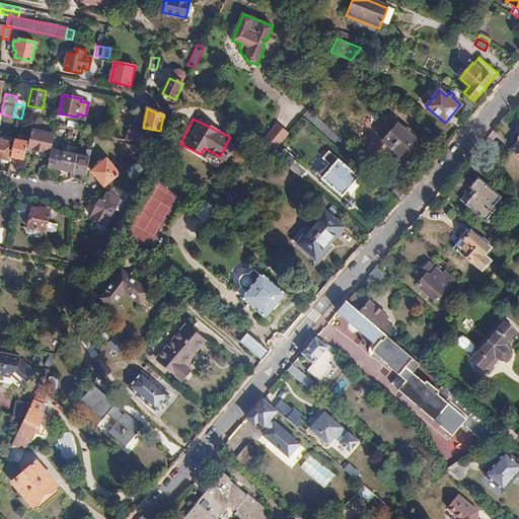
[(273,152),(288,134),(277,124),(262,142),(273,152)]
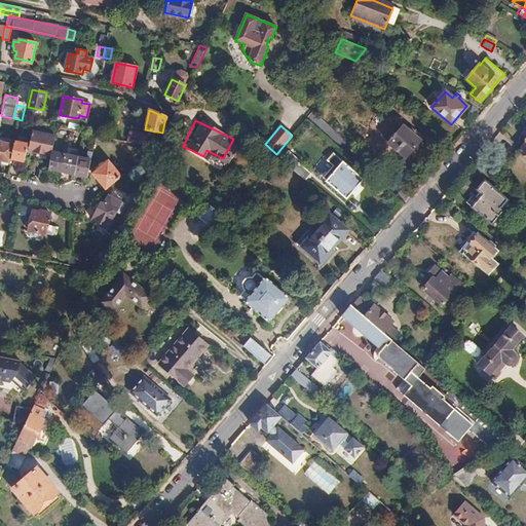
[(419,142),(403,126),(387,144),(405,158),(419,142)]
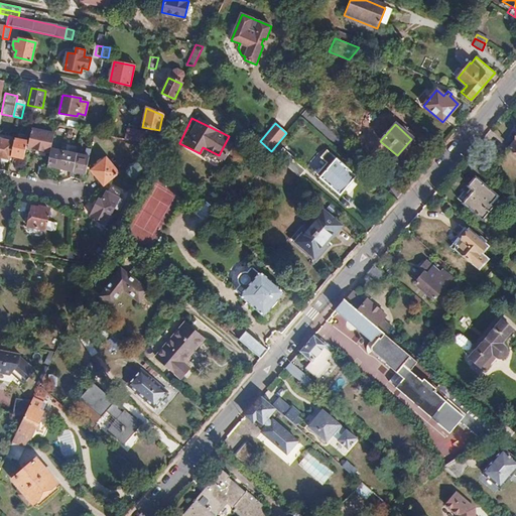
[(69,134),(70,128),(56,125),(55,131),(69,134)]
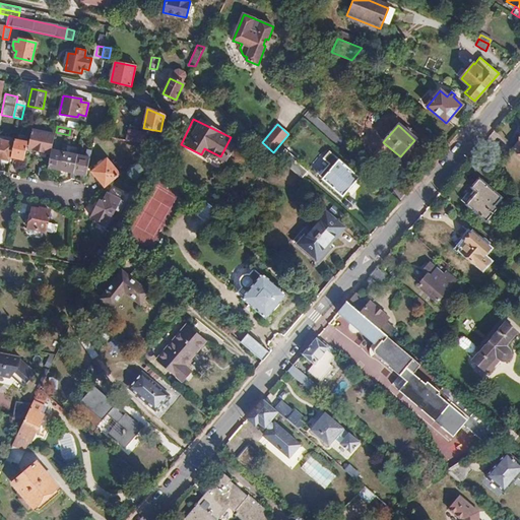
[(143,140),(145,133),(137,132),(138,128),(130,127),(127,141),(145,144),(146,141),(143,140)]
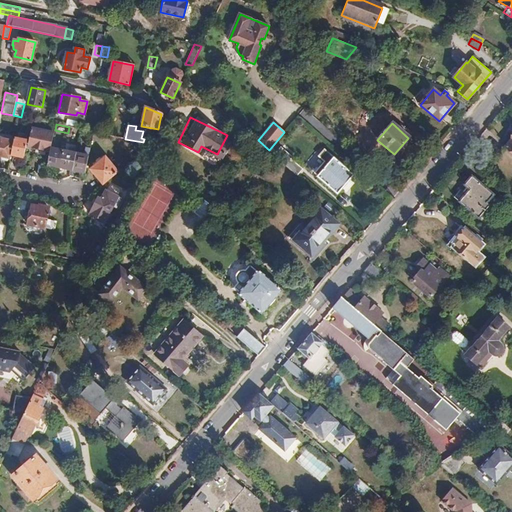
[(51,148),(54,133),(32,129),(30,141),(27,140),(26,147),(50,153),(51,148)]
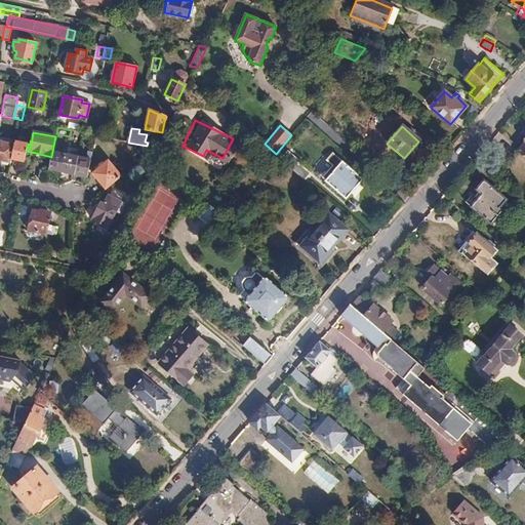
[(27,151),(28,144),(15,142),(14,148),(10,165),(23,167),(27,151)]
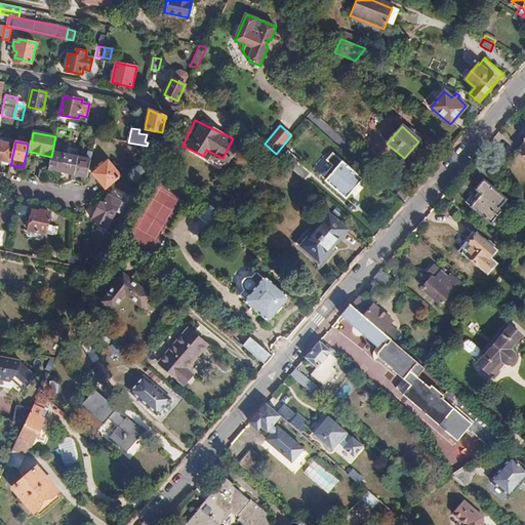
[(10,165),(14,148),(0,145),(0,163),(10,166),(10,165)]
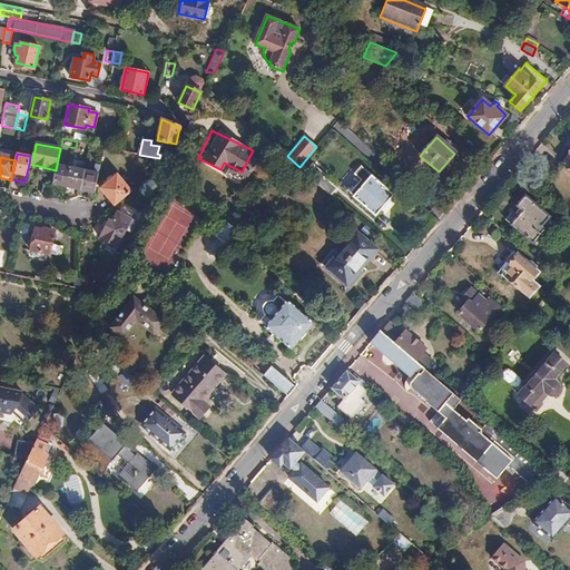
[(324,178),(326,175),(312,163),(304,173),(330,195),(336,188),(324,178)]
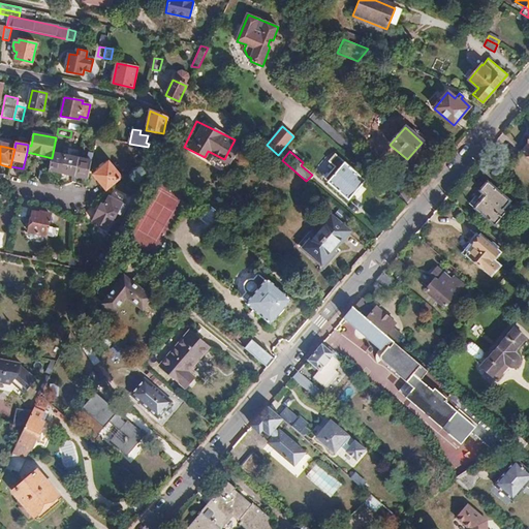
[(62,174),(66,156),(53,153),(52,158),(49,170),(62,174)]
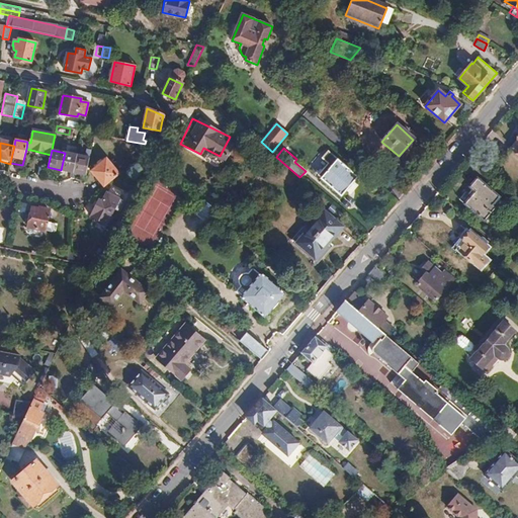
[(317,175),(321,178),(337,160),(327,151),(320,159),(326,164),(317,175)]
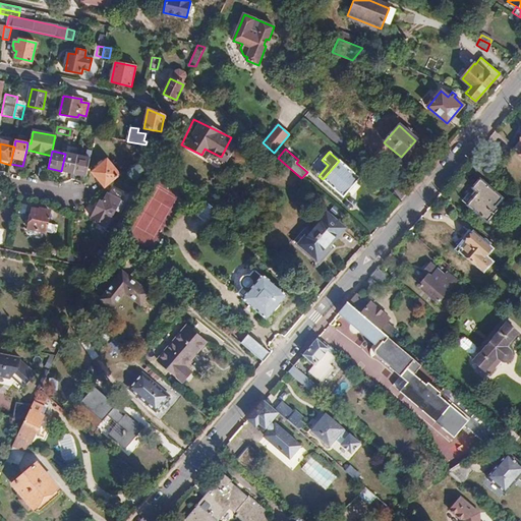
[(74,174),(77,157),(65,154),(61,171),(74,174)]
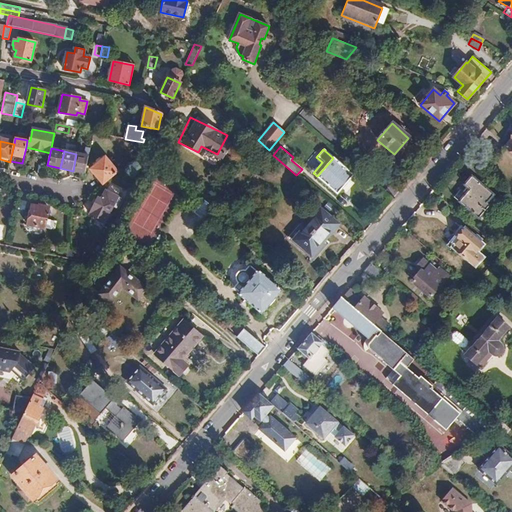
[(85,173),(88,156),(76,154),(73,171),(85,173)]
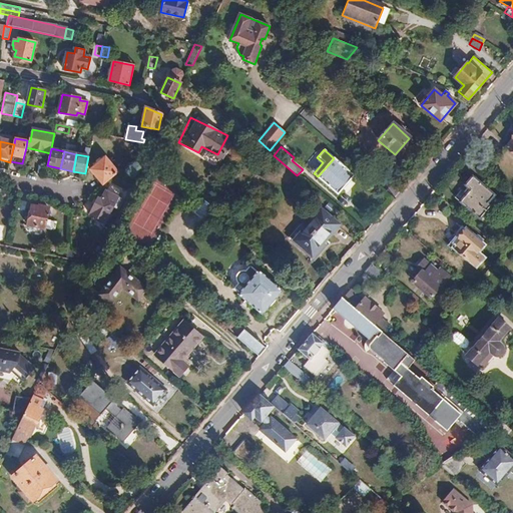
[(117,172),(105,158),(91,169),(104,184),(117,172)]
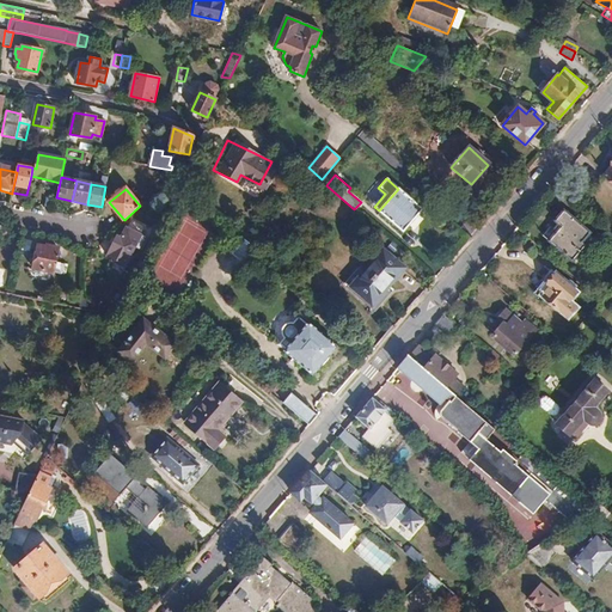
[(417,206),(398,189),(379,210),(398,227),(417,206)]
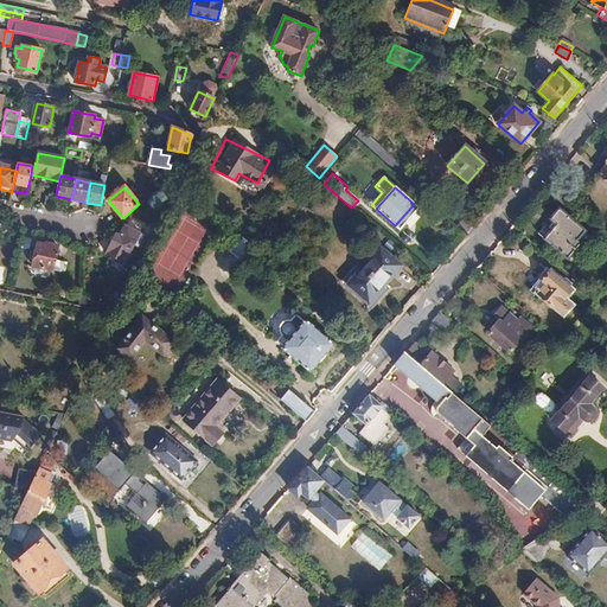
[(580,227),(560,209),(550,219),(553,222),(541,237),(568,260),(581,244),(572,237),(580,227)]
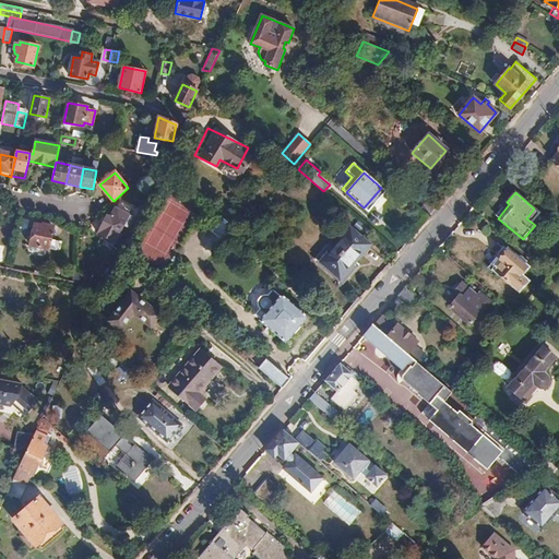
[(117,242),(133,212),(129,210),(129,206),(121,202),(119,204),(118,204),(115,210),(113,211),(109,217),(106,216),(97,233),(107,237),(105,240),(105,245),(109,247),(110,245),(113,244),(115,241),(117,242)]
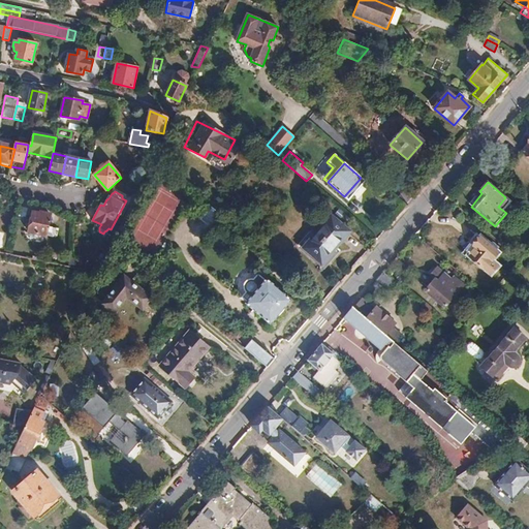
[(51,215),(33,212),(29,232),(47,237),(51,215)]
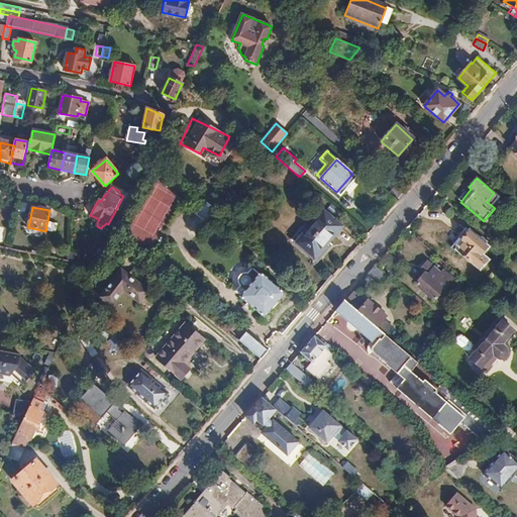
[(340,226),(323,211),(296,242),(314,257),(340,226)]
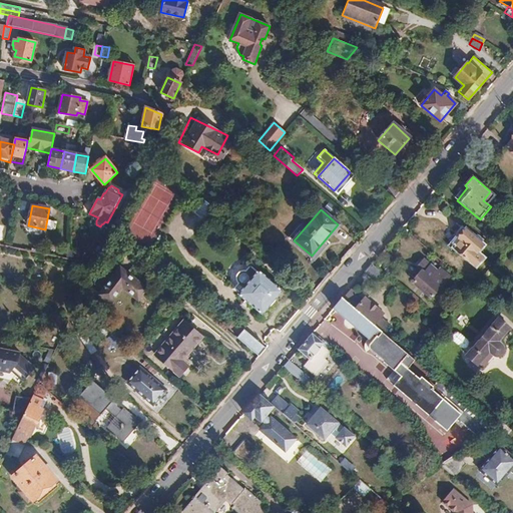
[(52,230),(53,221),(47,220),(45,229),(52,230)]
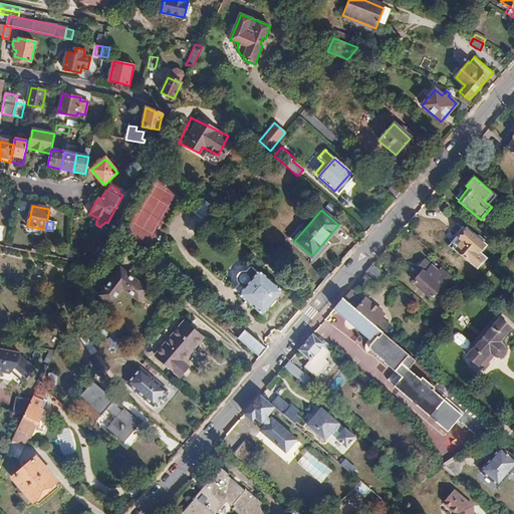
[(485,246),(467,231),(460,239),(462,241),(456,248),(478,267),(484,259),(478,254),(485,246)]
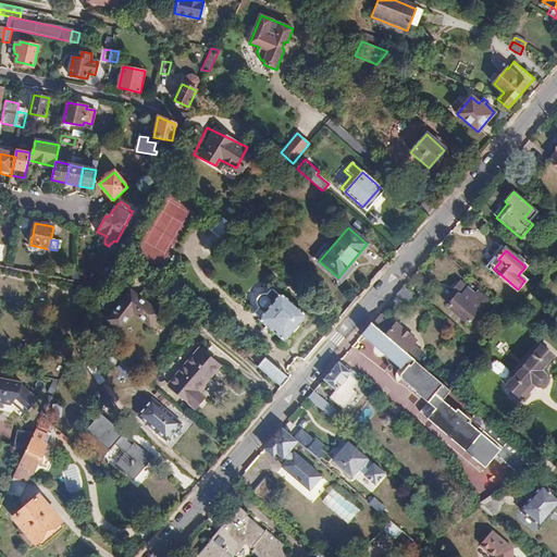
[(449,307),(468,323),(486,301),(478,294),(475,297),(460,284),(454,292),(459,296),(449,307)]
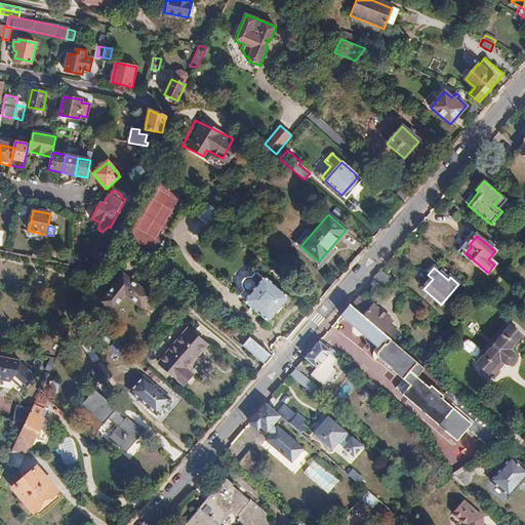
[(238,295),(245,301),(266,277),(257,270),(250,278),(249,278),(249,277),(248,277),(247,277),(246,277),(246,278),(245,278),(244,278),(244,279),(243,279),(243,280),(242,280),(242,281),(241,281),(241,282),(241,283),(241,284),(241,285),(241,286),(241,287),(241,288),(242,289),(243,290),(238,295)]
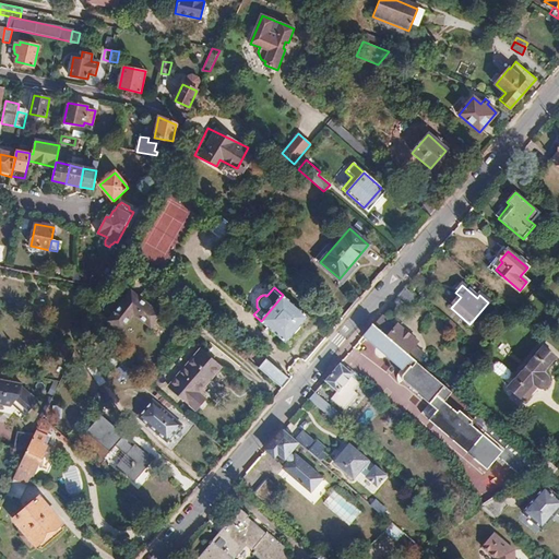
[(407,305),(415,296),(405,287),(397,296),(407,305)]
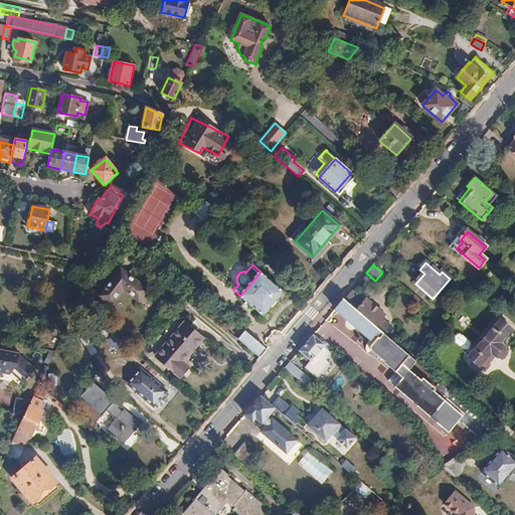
[(146,290),(122,269),(101,295),(111,304),(124,288),(138,300),(146,290)]
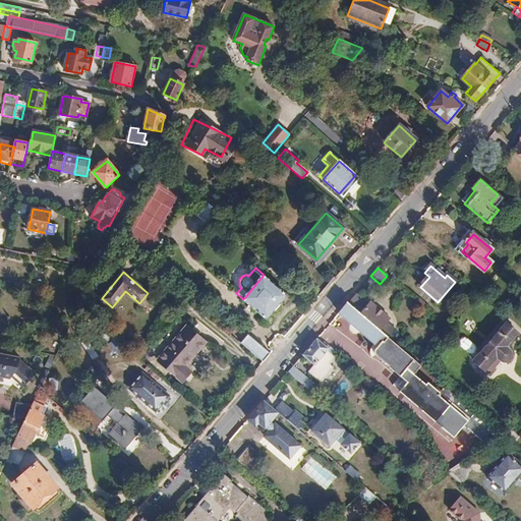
[(286,295),(264,275),(243,299),(266,320),(286,295)]
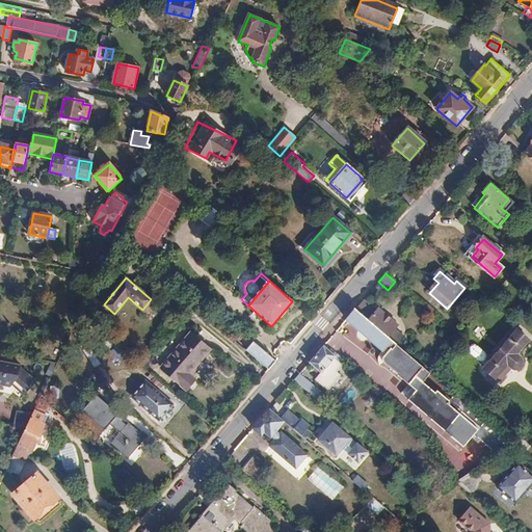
[(393,329),(397,326),(378,310),(376,312),(363,300),(354,310),(397,346),(403,339),(393,329)]
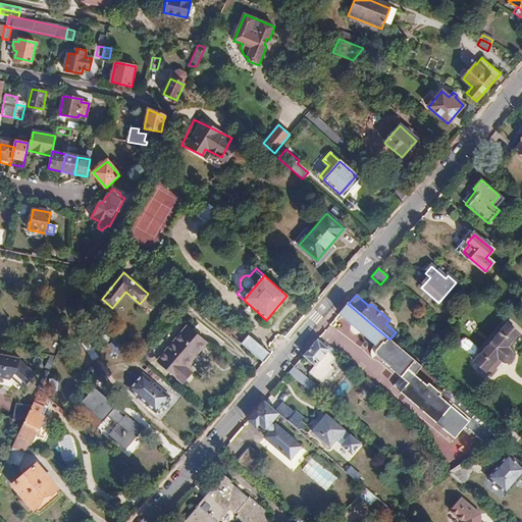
[(473,411),(446,386),(439,394),(428,383),(427,385),(416,375),(422,367),(416,362),(389,340),(348,304),(340,313),(375,345),(374,347),(377,350),(376,351),(376,353),(376,355),(376,357),(401,377),(393,386),(455,439),(466,427),(488,447),(504,436),(501,433),(473,411)]
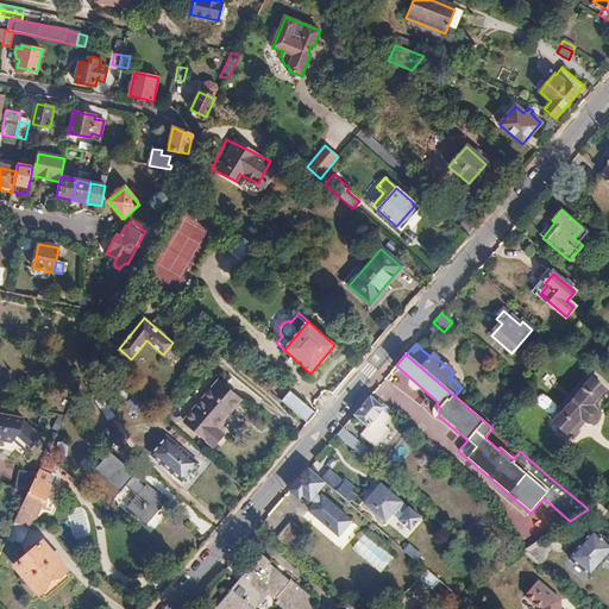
[(590,407),(604,389),(591,378),(554,421),(570,434),(582,420),(585,421),(589,422),(591,421),(594,420),(595,418),(596,415),(595,412),(594,409),(592,408),(590,407)]
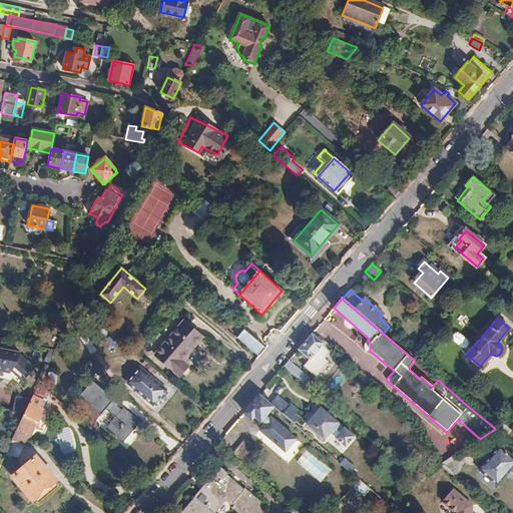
[(181,360),(201,336),(184,322),(155,356),(179,376),(188,365),(181,360)]
